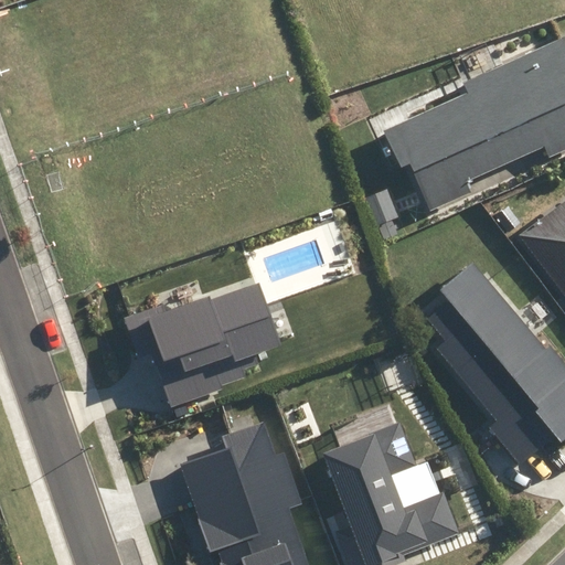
[(564,38),(564,36),(461,82),(467,94),(383,130),(401,168),(411,163),(430,209),(471,191),(467,181),(544,147),(548,158),(564,149),(564,38)]
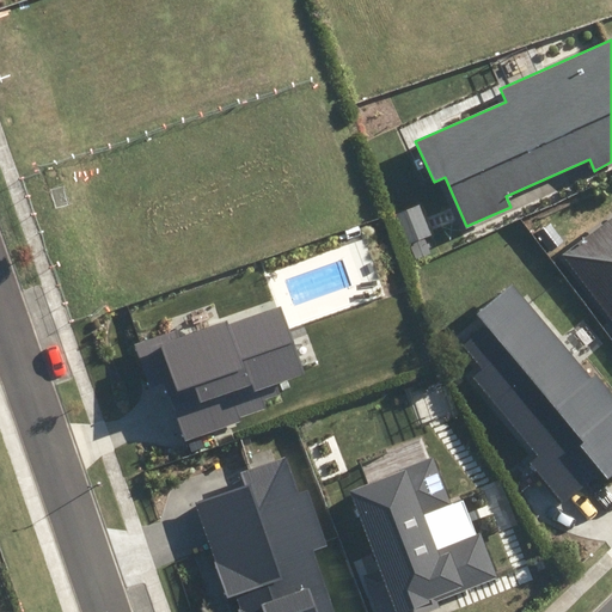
[(611,213),(560,254),(611,323),(611,213)]
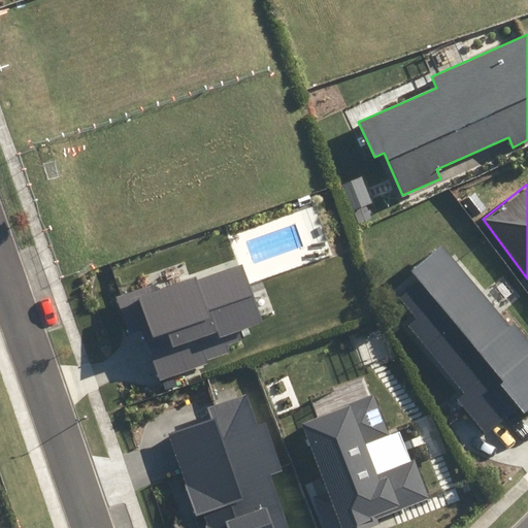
[(510,324),(443,242),(410,269),(420,281),(399,297),(418,320),(408,327),(463,393),(456,400),(485,435),(508,417),(515,424),(527,413),(527,337),(514,321),(510,324)]
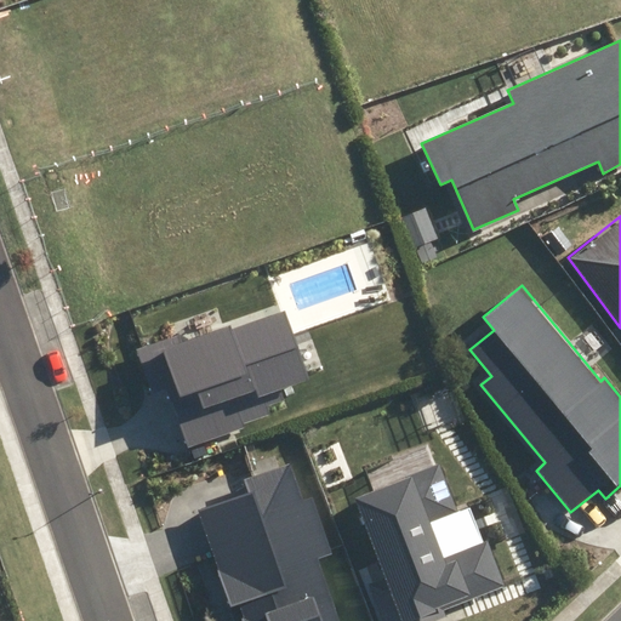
[(306,377),(285,313),(232,330),(231,325),(186,340),(183,331),(134,348),(147,389),(165,383),(187,449),(246,429),(245,423),(268,415),(265,403),(281,398),(278,387),(306,377)]
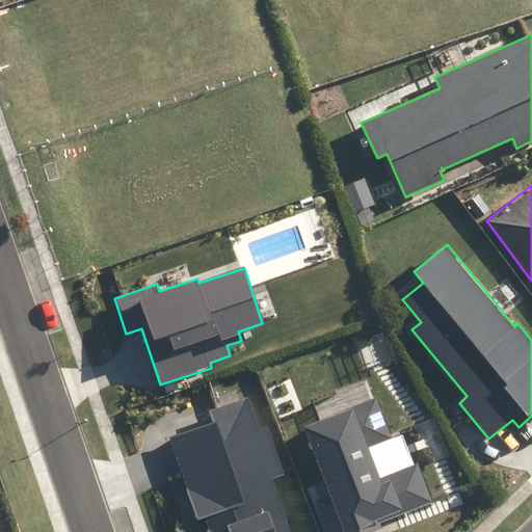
[(260,428),(249,397),(207,410),(211,423),(170,436),(198,521),(206,517),(210,531),(290,531),(273,478),(286,474),(269,424),(260,428)]
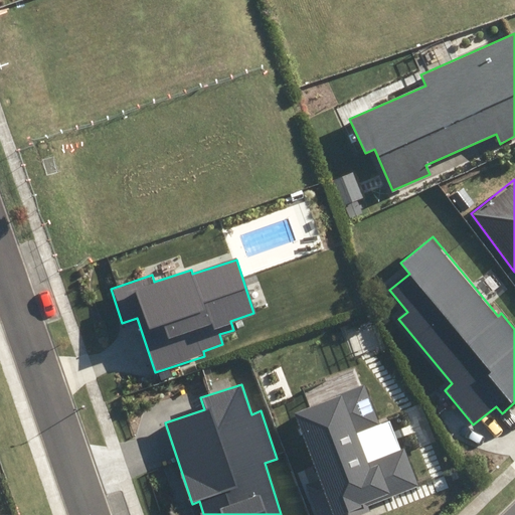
[(378,423),(364,386),(294,414),(320,479),(306,485),(317,514),(360,514),(370,511),(368,507),(419,487),(404,449),(368,463),(356,433),(378,423)]
